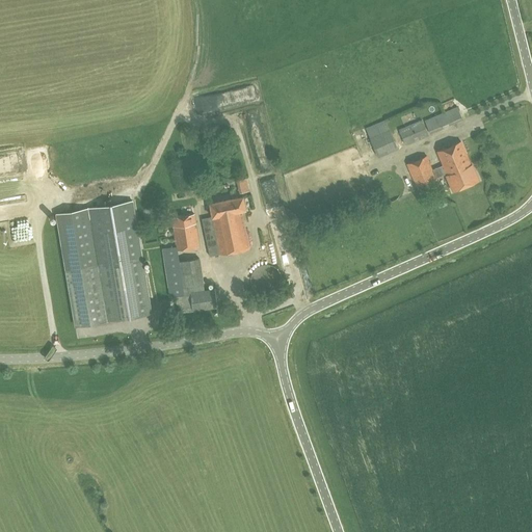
[(425,121),(430,134),(462,121),(457,107),(425,121)]
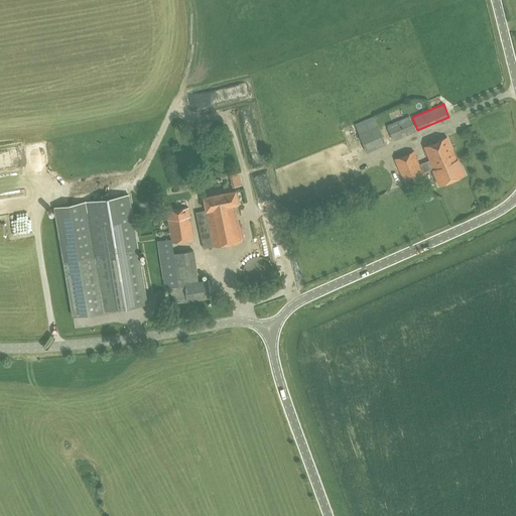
[(379,116),(345,127),(347,135),(362,130),(367,148),(387,142),(379,116)]
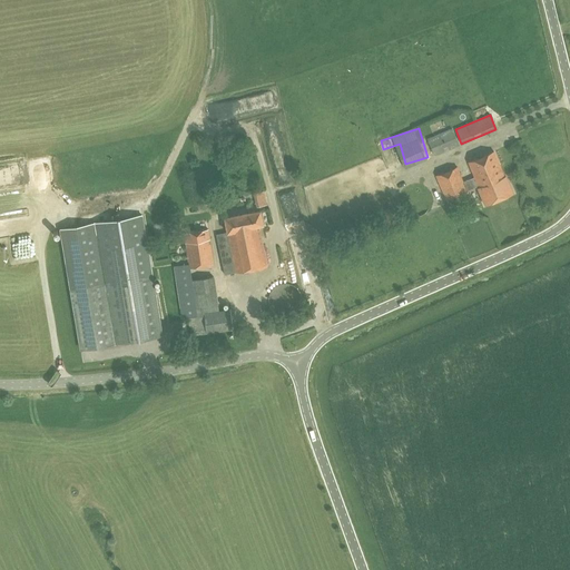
[(428,139),(434,157),(460,146),(452,128),(428,139)]
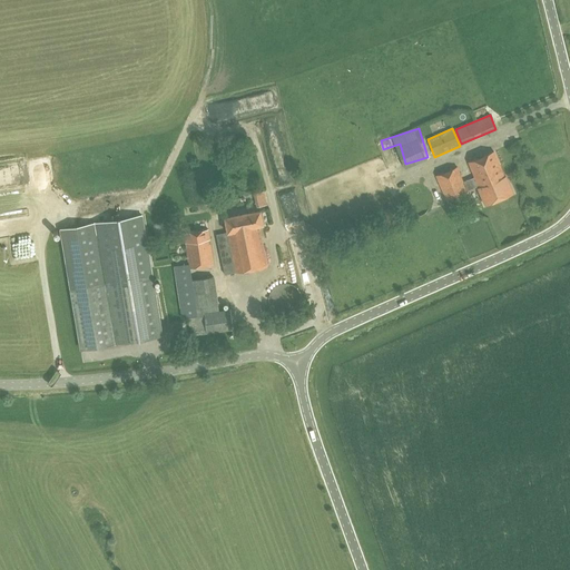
[(478,188),(485,205),(513,194),(505,177),(494,151),(468,163),(474,178),(464,182),(458,167),(435,176),(446,203),(469,193),(468,190),(478,187),(479,188),(478,188)]
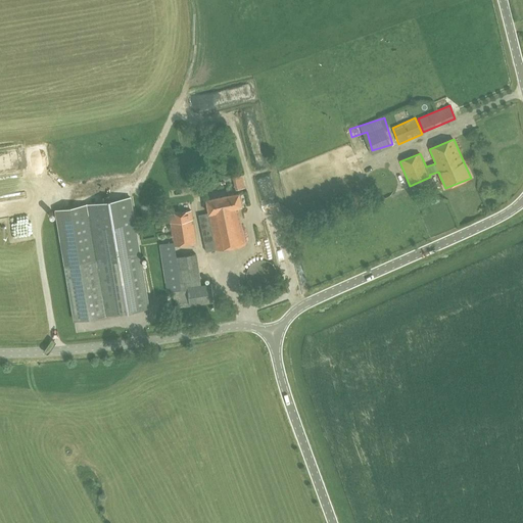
[(246,185),(245,172),(237,172),(238,185),(246,185)]
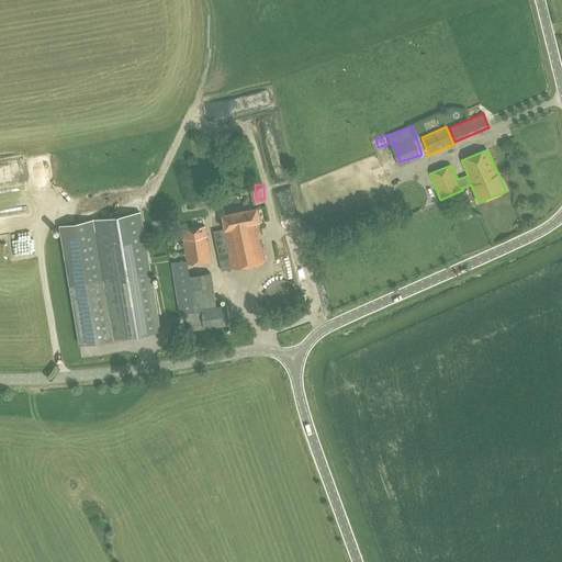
[(299,205),(296,197),(280,201),(283,210),(299,205)]
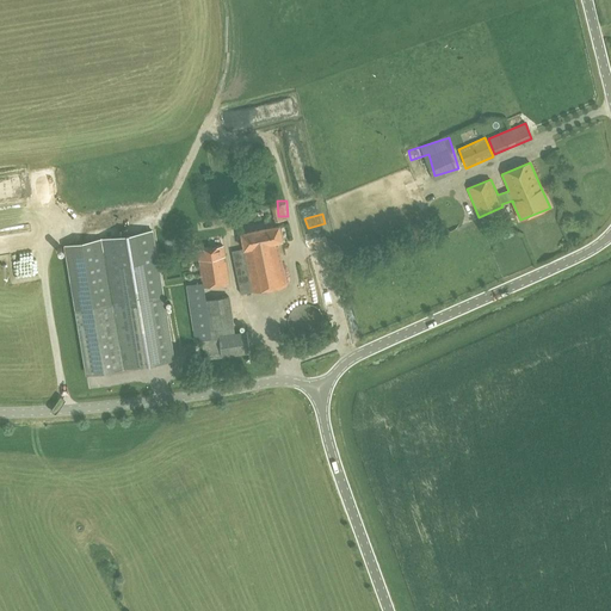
[(232,251),(240,294),(287,285),(277,241),(282,240),(279,224),(240,233),(244,248),(232,251)]
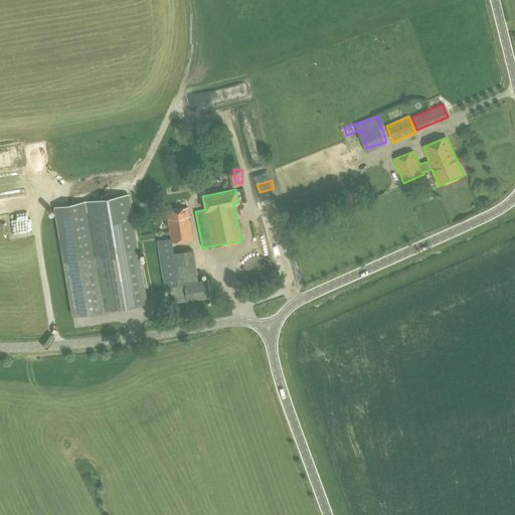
[(73,315),(146,303),(129,195),(54,206),(73,315)]
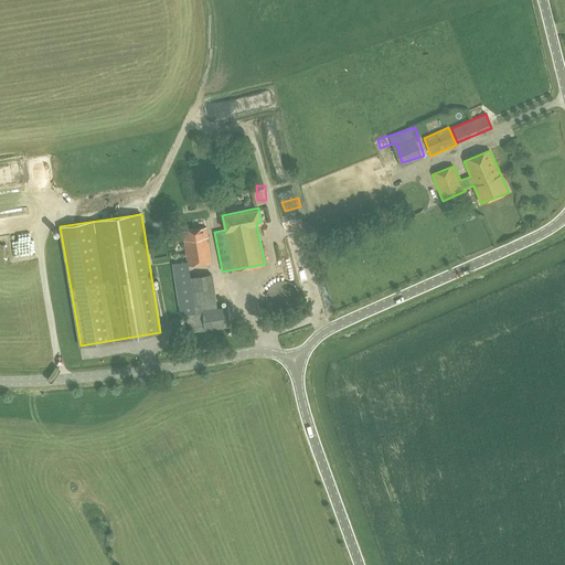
[(182,231),(188,265),(212,262),(206,226),(182,231)]
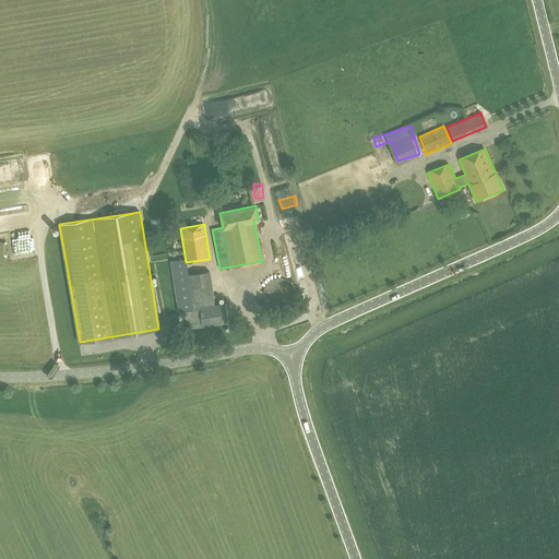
[(161,246),(159,228),(146,228),(147,247),(161,246)]
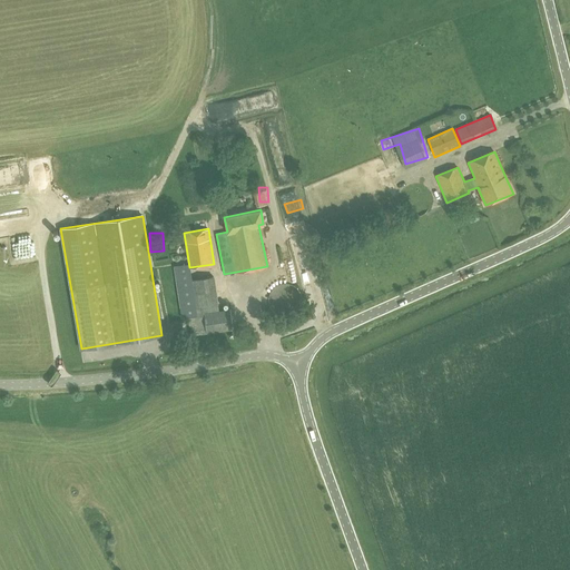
[(32,258),(31,249),(17,252),(19,261),(32,258)]
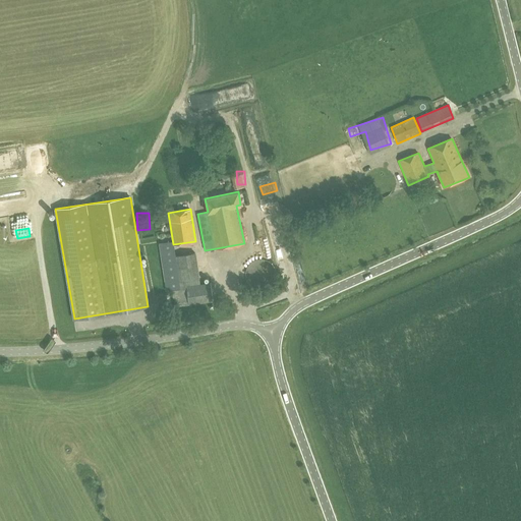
[(162,257),(167,291),(172,290),(174,306),(214,300),(211,281),(200,283),(195,252),(162,257)]
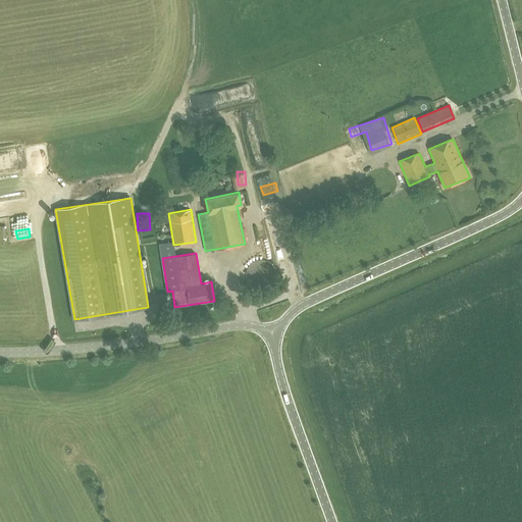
[(162,296),(164,308),(171,306),(169,294),(162,296)]
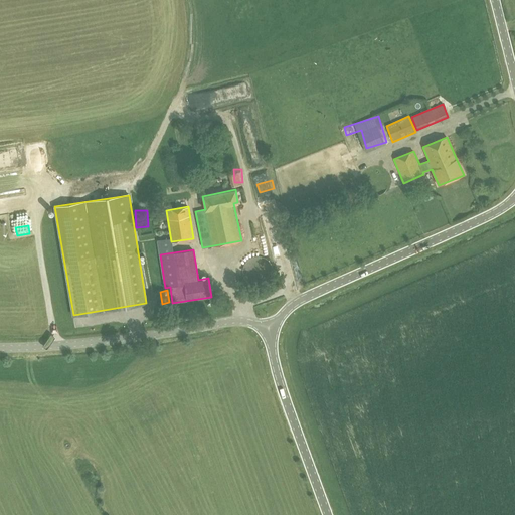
[(270,294),(258,300),(261,306),(273,300),(270,294)]
